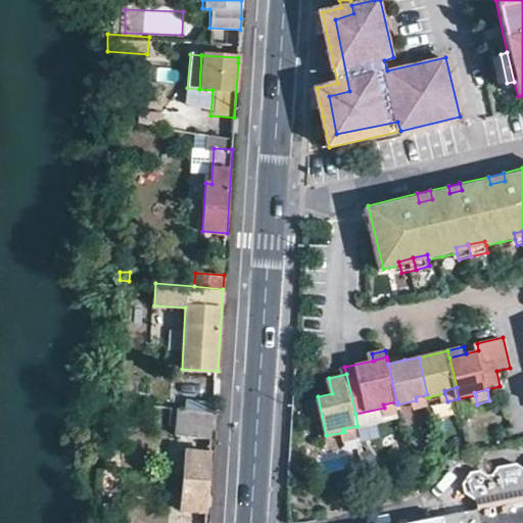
[(430,405),(428,397),(427,394),(416,397),(416,400),(418,408),(430,405)]
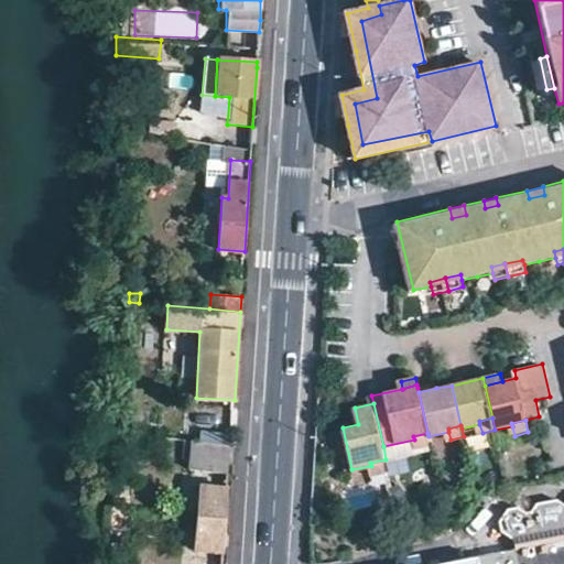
[(414,440),(383,446),(386,459),(431,449),(430,444),(429,436),(427,433),(413,436),(414,440)]
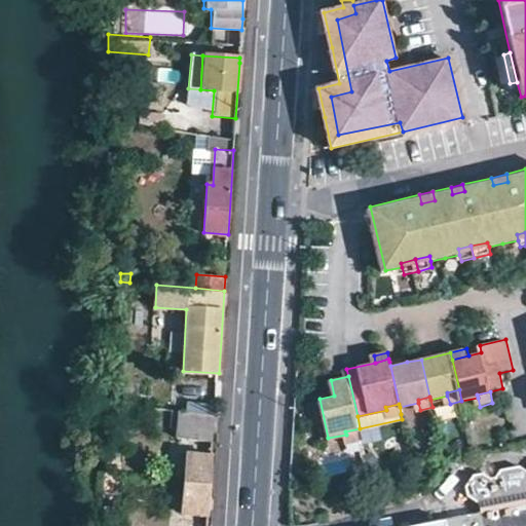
[(177,439),(214,442),(216,415),(178,412),(177,439)]
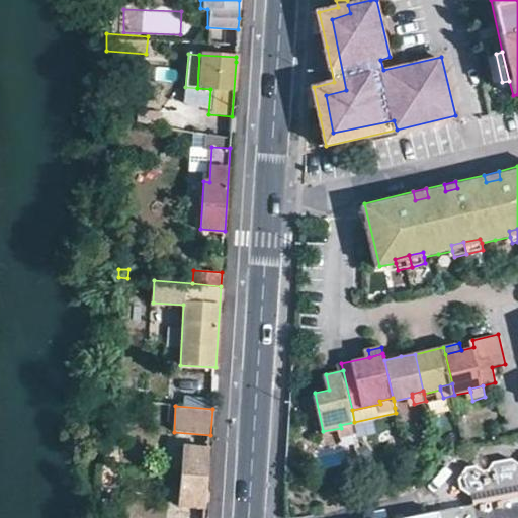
[(356,433),(354,422),(340,425),(341,428),(343,436),(356,433)]
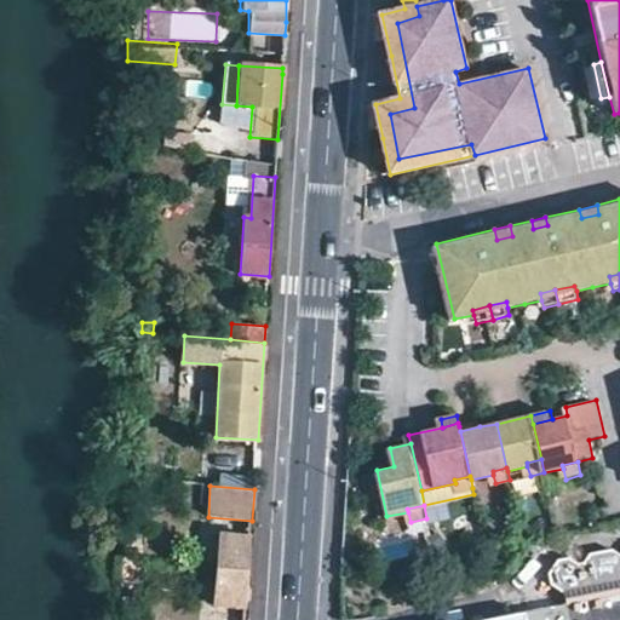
[(247,606),(251,537),(219,534),(214,603),(247,606)]
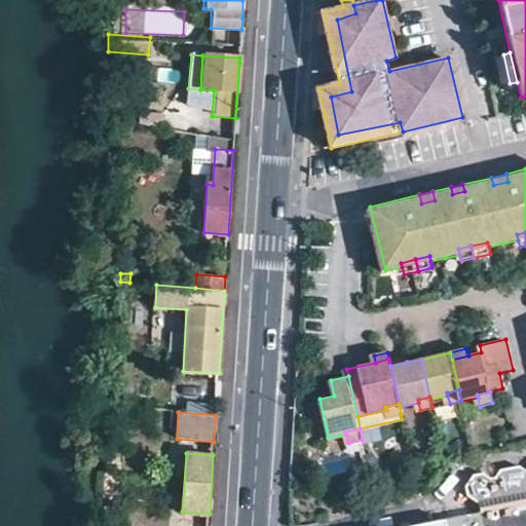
[(525,525),(525,472),(518,467),(501,472),(496,479),(491,480),(483,475),(475,477),(465,488),(468,500),(478,505),(479,512),(416,523),(402,525),(525,525)]
